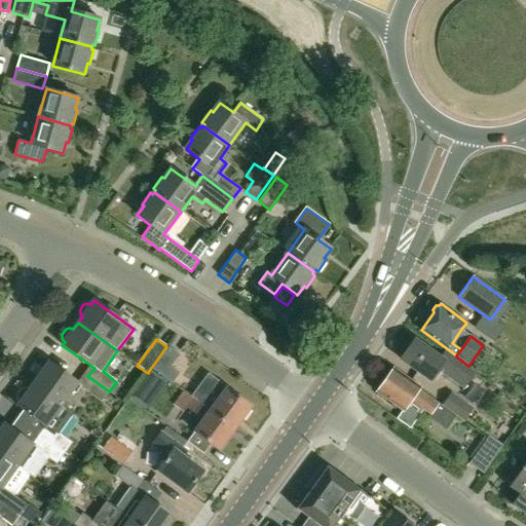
[(401,360),(430,380),(438,370),(463,388),(475,373),(463,365),(464,364),(449,352),(444,360),(416,339),(401,360)]
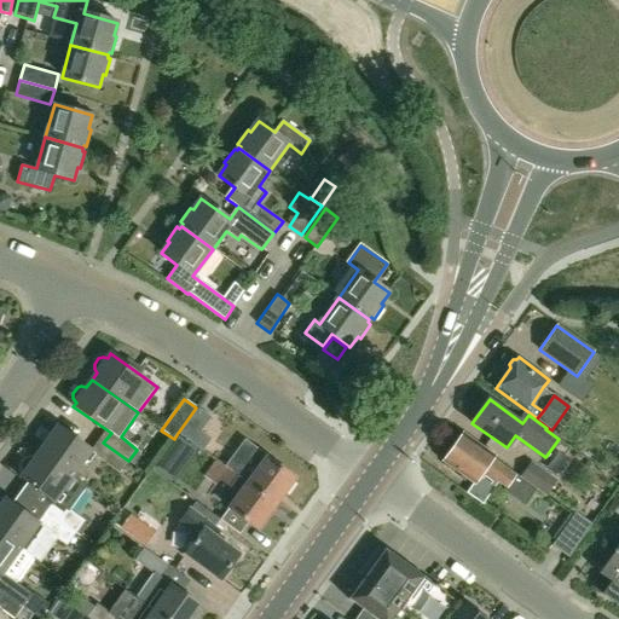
[(178,433),(203,451),(212,440),(201,432),(212,418),(196,408),(178,433)]
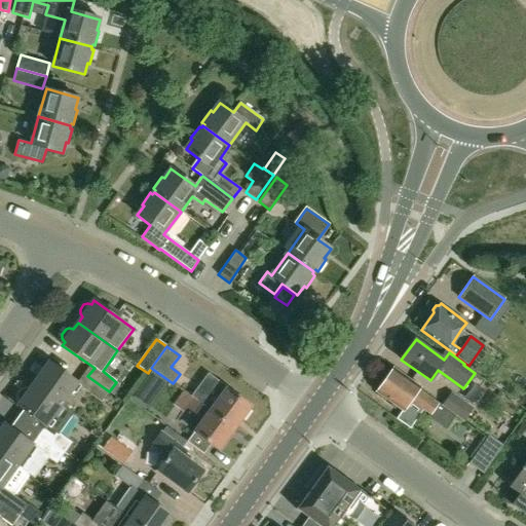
[(62,405),(77,382),(49,363),(34,384),(62,405)]
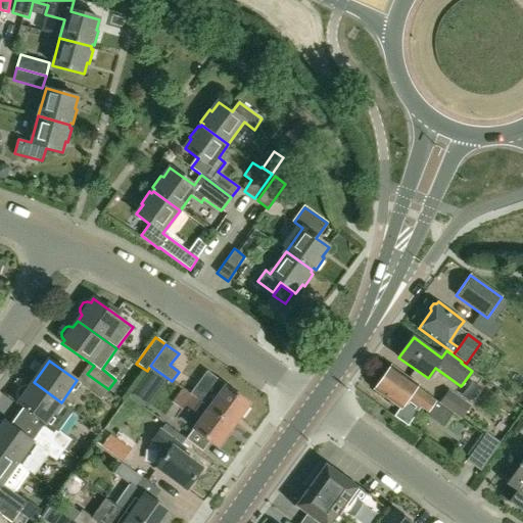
[(409,397),(445,424),(453,414),(416,387),(418,384),(408,376),(407,377),(392,367),(376,389),(401,408),(409,397)]
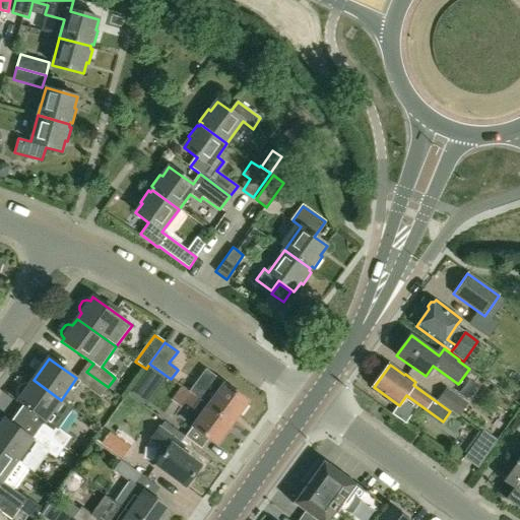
[(145,406),(165,379),(148,368),(129,395),(145,406)]
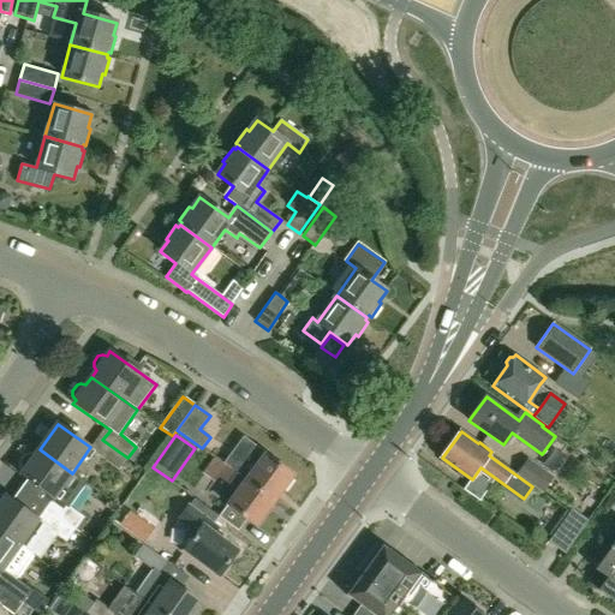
[(127,458),(102,440),(94,453),(118,471),(127,458)]
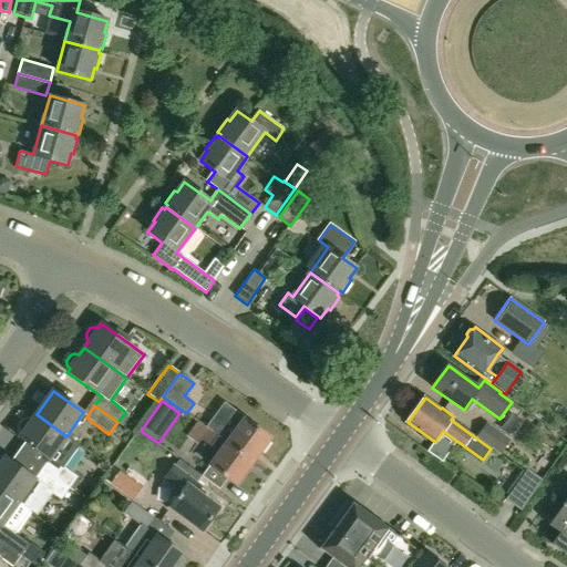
[(215,419),(207,430),(253,463),(269,440),(230,412),(222,424),(215,419)]
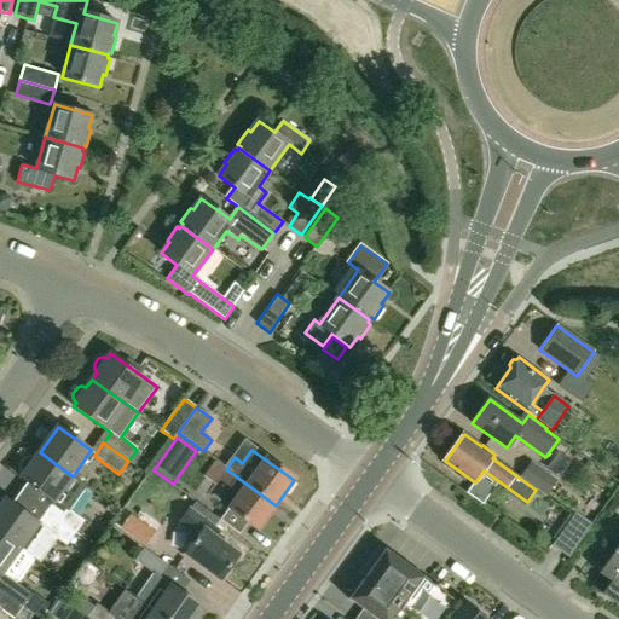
[(87,486),(73,476),(40,452),(35,460),(29,458),(24,461),(21,464),(21,470),(23,475),(21,479),(55,502),(58,505),(51,516),(75,534),(85,521),(69,510),(87,486)]
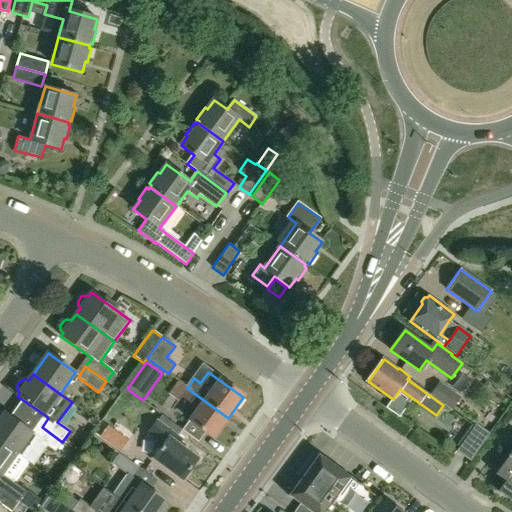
[(228,418),(187,388),(186,388),(179,383),(169,396),(177,403),(181,398),(197,410),(189,422),(213,439),(228,418)]
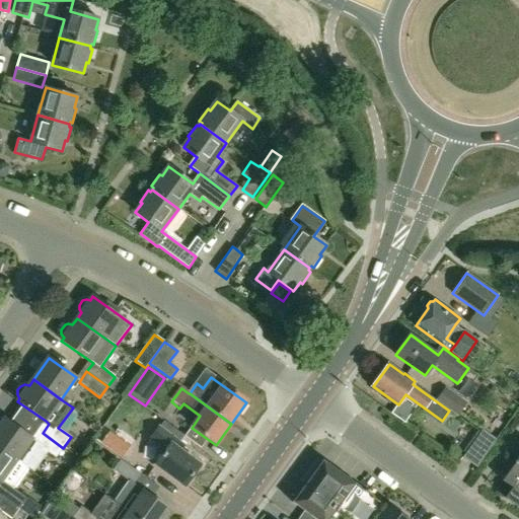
[(465,403),(445,388),(437,399),(458,415),(465,403)]
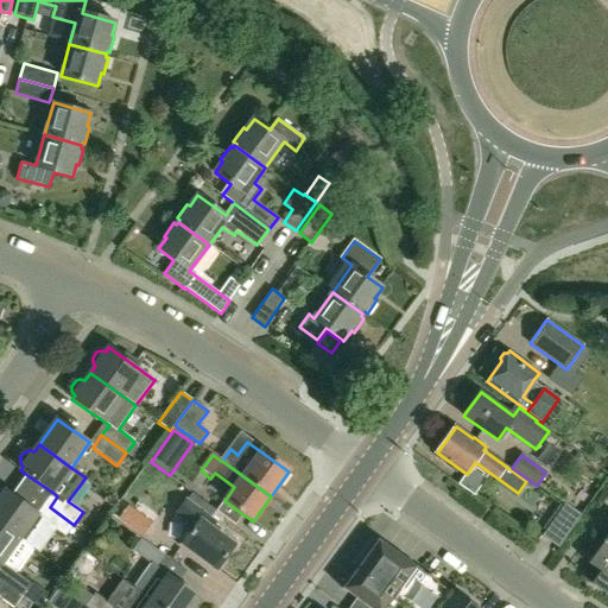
[(42,518),(38,514),(5,491),(0,496),(0,525),(33,550),(50,526),(65,537),(74,525),(50,507),(42,518)]
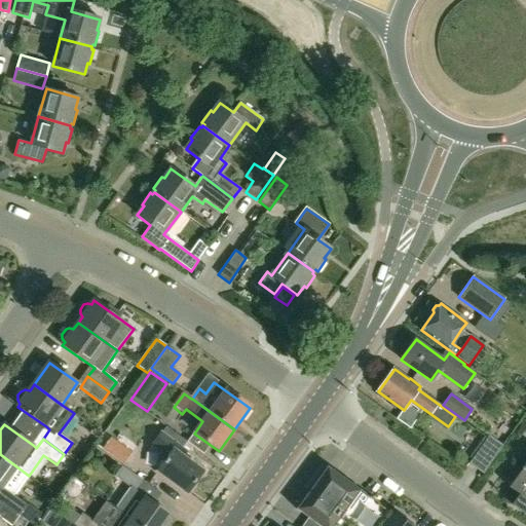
[(158,471),(188,492),(202,473),(183,458),(186,453),(161,435),(154,444),(164,451),(165,449),(171,453),(158,471)]
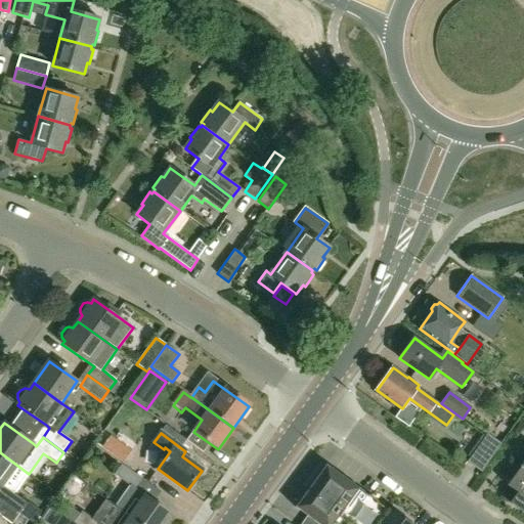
[(503,444),(487,434),(468,463),(482,473),(503,444)]
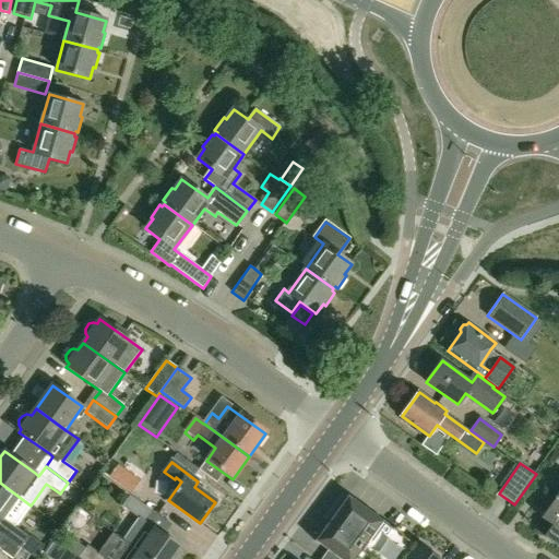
[(31,506),(0,483),(0,519),(1,520),(2,519),(6,521),(0,528),(0,533),(21,548),(30,536),(15,526),(31,506)]
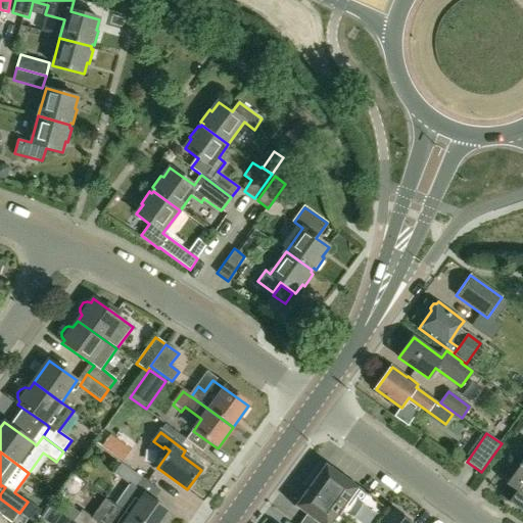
[(169,516),(170,514),(135,488),(142,479),(122,464),(113,474),(129,486),(114,507),(138,522),(168,522),(170,520),(169,516)]
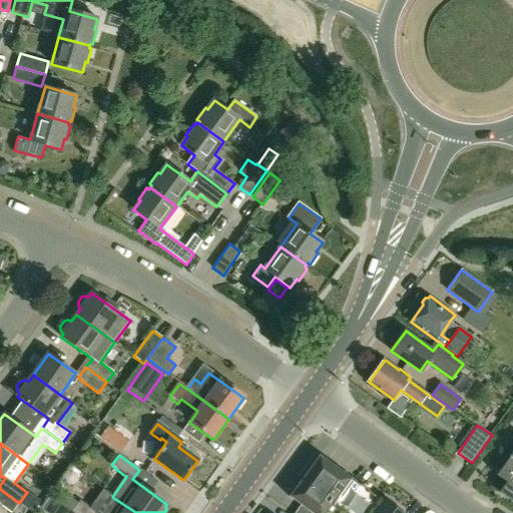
[(374,512),(383,501),(320,455),(289,497),(310,512),(374,512)]
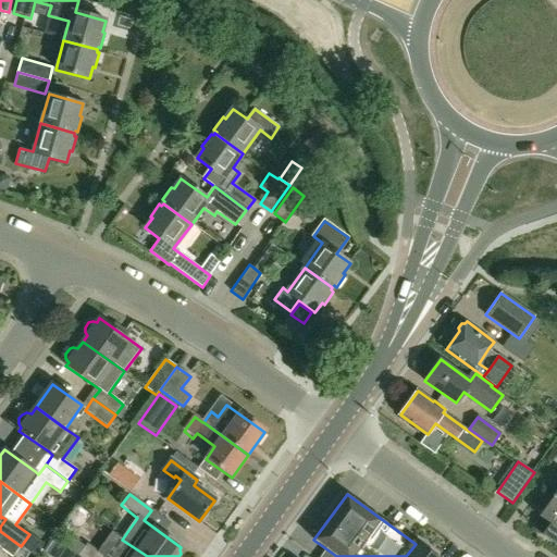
[(556,499),(554,497),(545,508),(556,516),(542,534),(556,545),(556,499)]
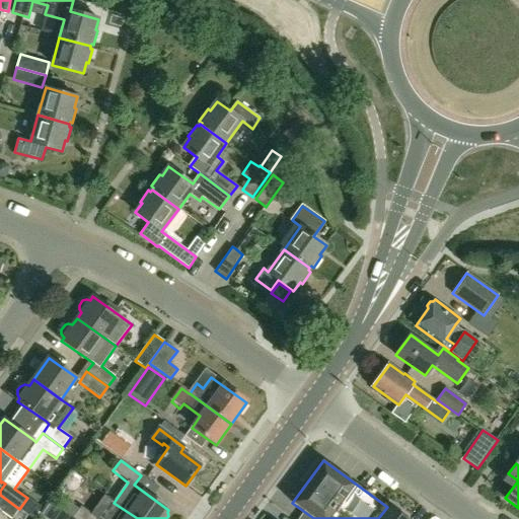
[(0,509),(12,518),(15,515),(19,509),(0,495),(0,509)]
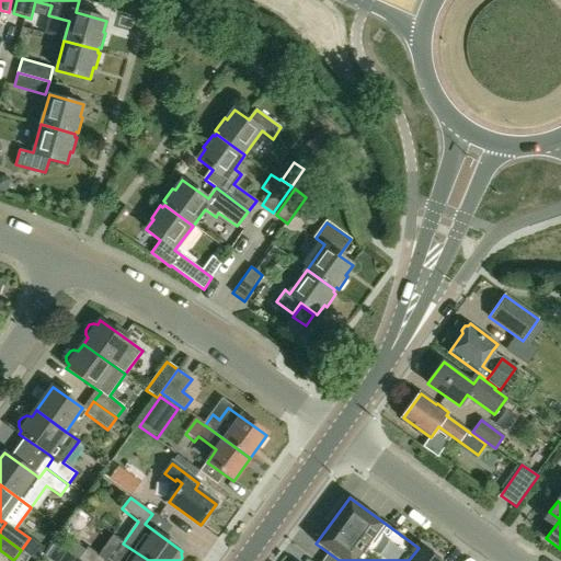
[(30,538),(21,550),(30,557),(35,560),(44,548),(30,538)]
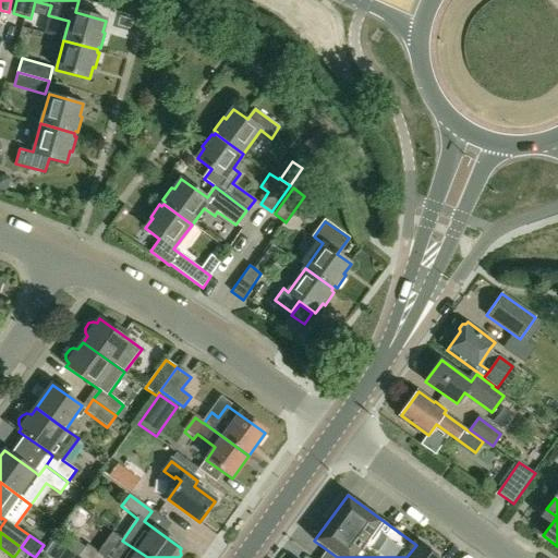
[(77,557),(84,547),(71,538),(64,547),(69,552),(77,557)]
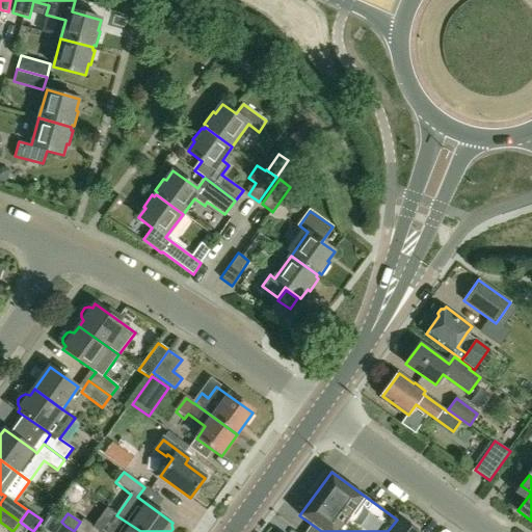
[(45,531),(60,531),(65,526),(61,522),(51,514),(41,528),(45,531)]
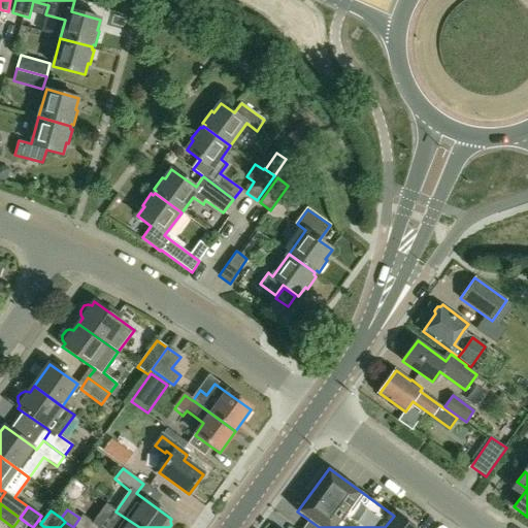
[(139,527),(116,512),(103,527),(99,527),(81,515),(79,518),(73,527),(74,527),(139,527)]
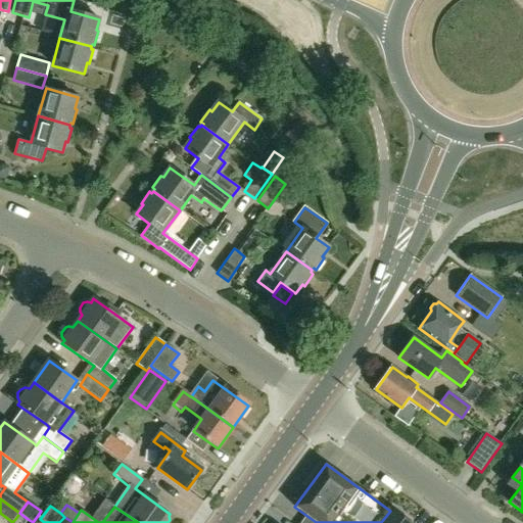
[(381,522),(410,522),(407,519),(401,520),(390,511),(381,522)]
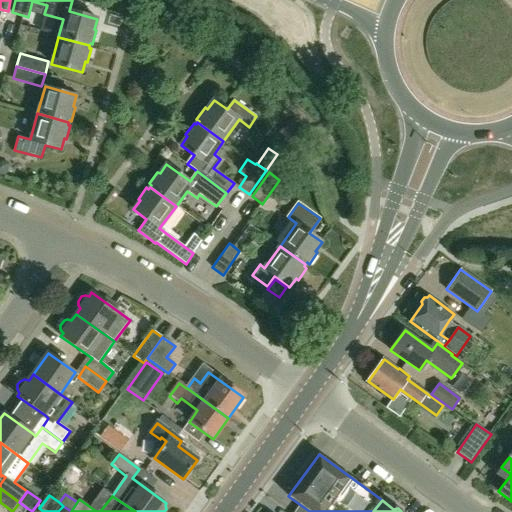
[(19,502),(15,508),(20,511),(24,511),(27,508),(19,502)]
